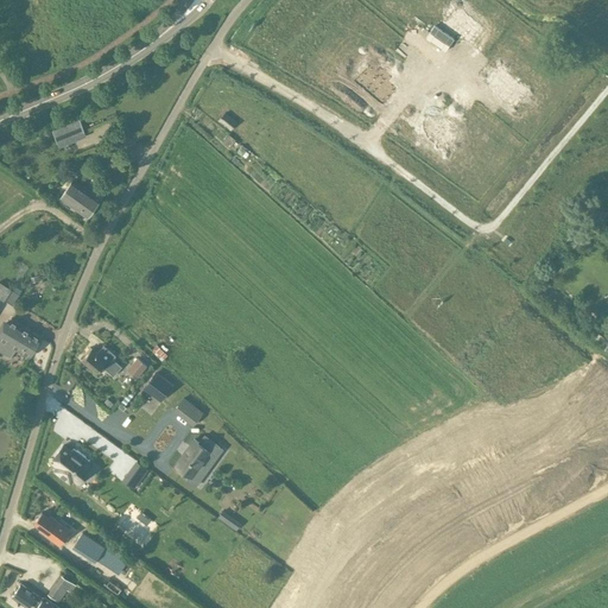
[(418,2),(407,16),(409,16),(429,33),(439,20),(418,2)]
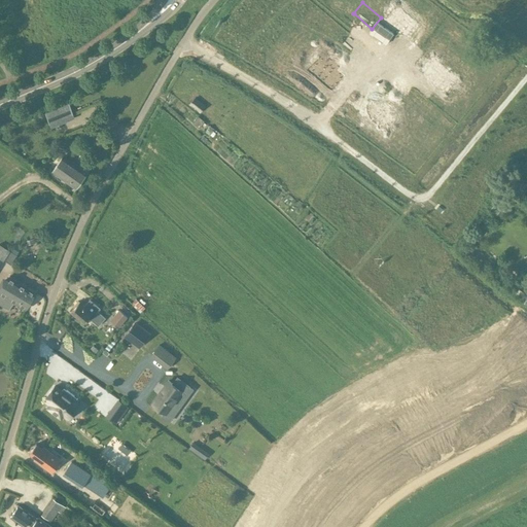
[(397,8),(387,21),(394,27),(393,27),(400,33),(401,33),(408,38),(418,26),(397,8)]
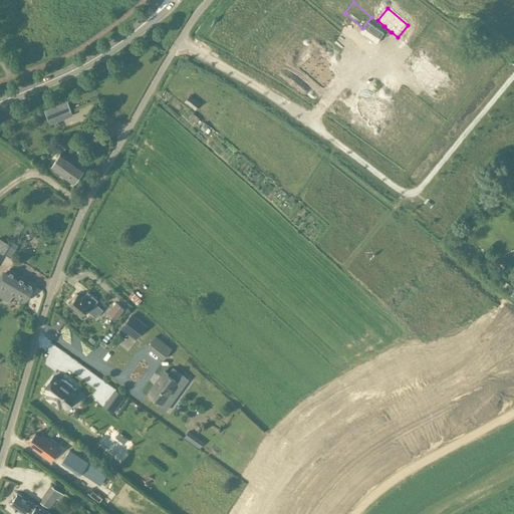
[(312,57),(302,69),(324,86),(334,74),(327,69),(331,64),(322,57),(319,62),(312,57)]
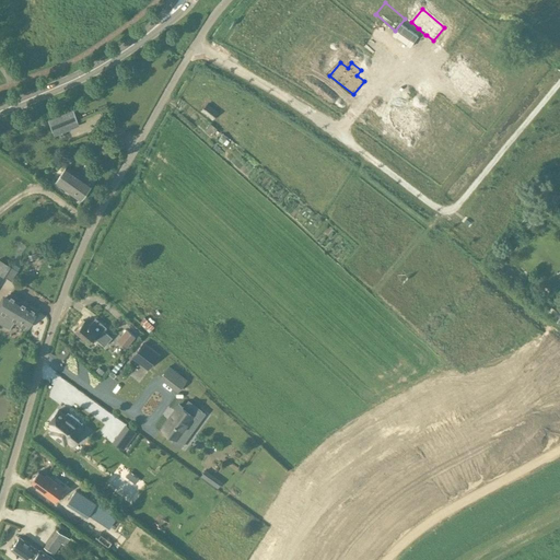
[(207,104),(201,111),(212,120),(219,113),(207,104)]
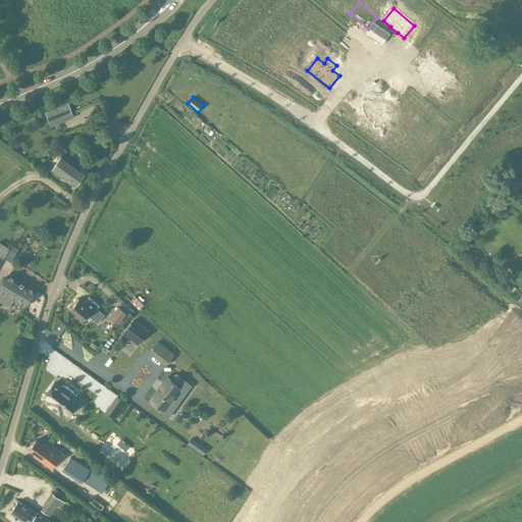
[(368,100),(358,112),(379,131),(389,118),(383,113),(387,108),(379,101),(375,106),(368,100)]
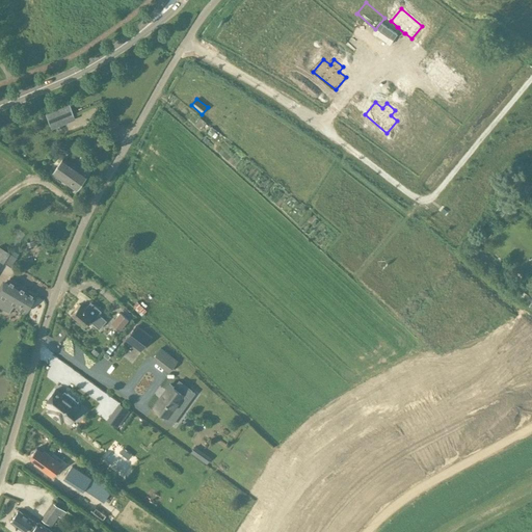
[(70,104),(46,113),(52,129),(76,120),(70,104)]
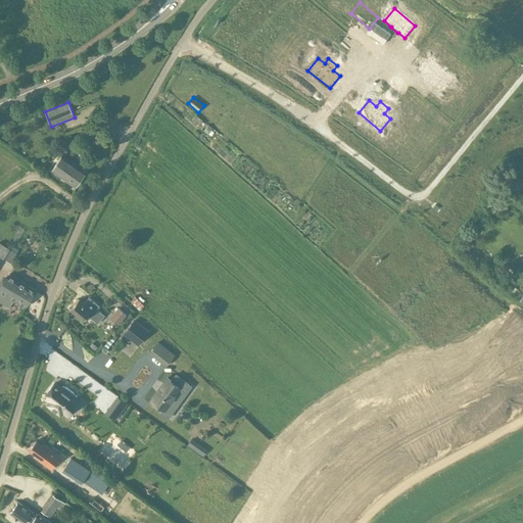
[(197,115),(192,123),(198,127),(203,120),(197,115)]
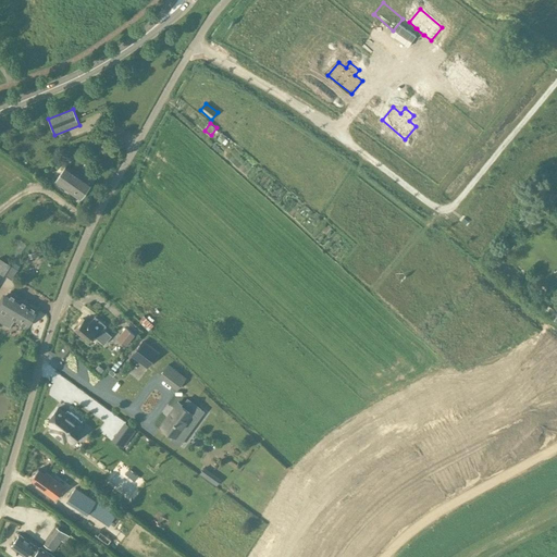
[(56,181),(81,198),(93,181),(66,164),(56,181)]
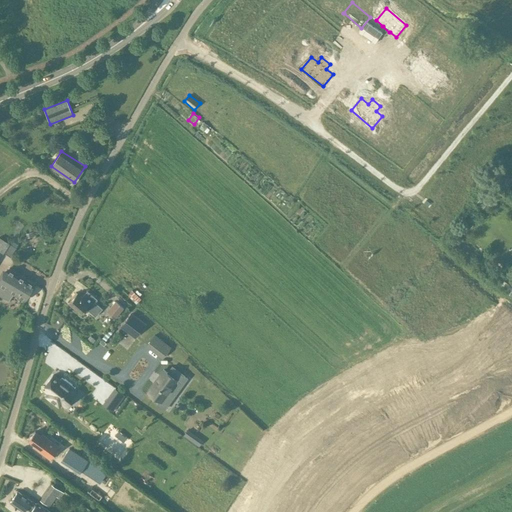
[(482,197),(478,203),(484,207),(488,200),(482,197)]
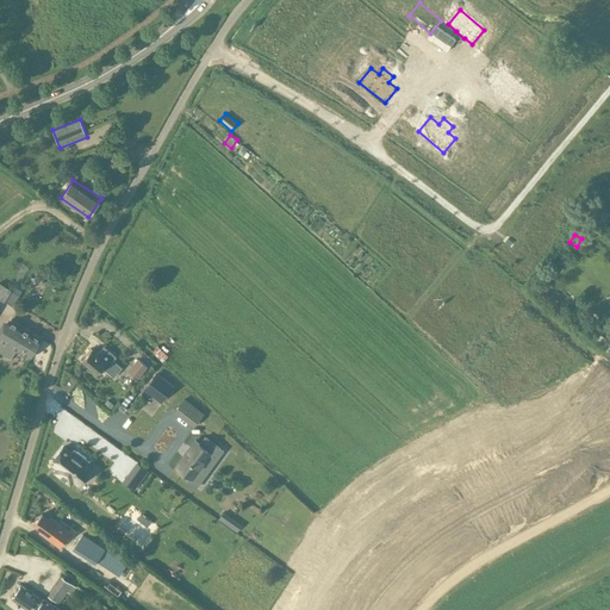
[(0,299),(5,303),(5,302),(13,306),(20,296),(12,291),(0,281),(0,299)]
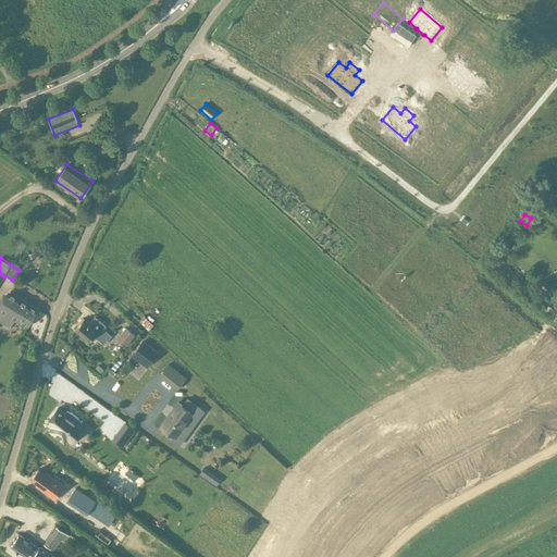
[(0,309),(0,321),(10,327),(15,319),(27,326),(38,309),(11,292),(0,309)]
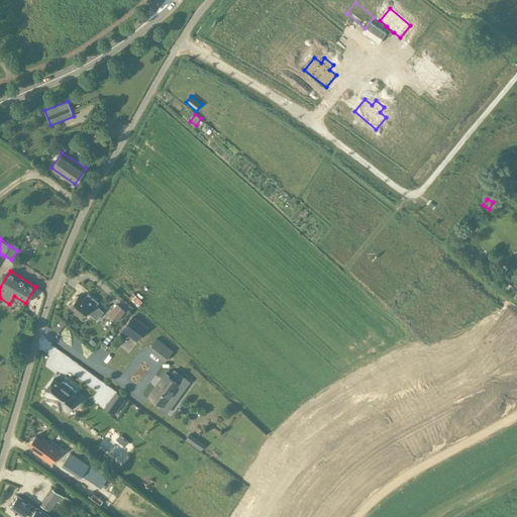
[(73,302),(70,306),(83,317),(88,311),(89,313),(97,319),(104,311),(96,305),(99,302),(89,293),(84,299),(82,301),(77,296),(72,301),(73,302)]
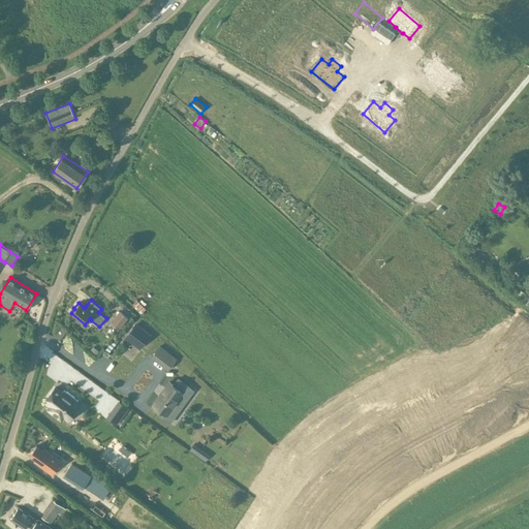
[(132,304),(142,313),(147,309),(136,300),(132,304)]
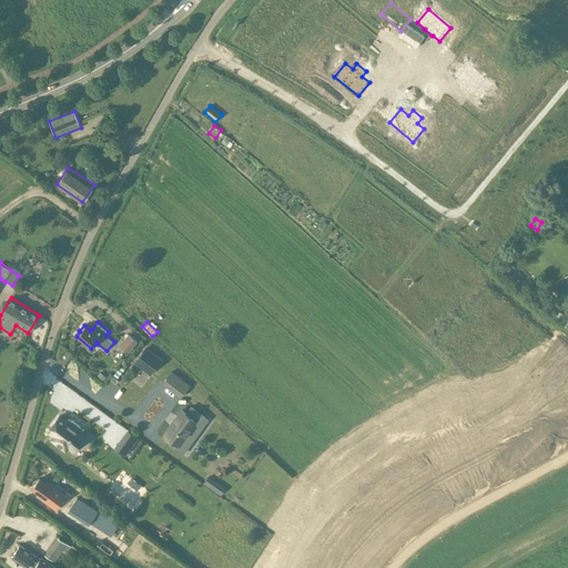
[(129,333),(119,345),(129,353),(138,342),(129,333)]
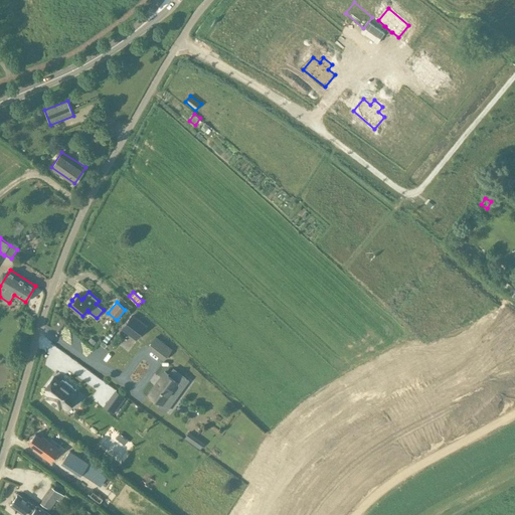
[(148,326),(132,314),(122,329),(137,340),(148,326)]
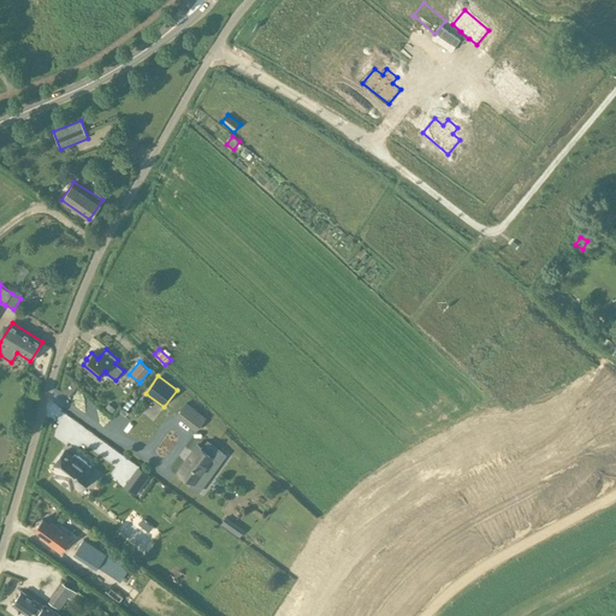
[(187,403),(177,415),(196,430),(206,418),(187,403)]
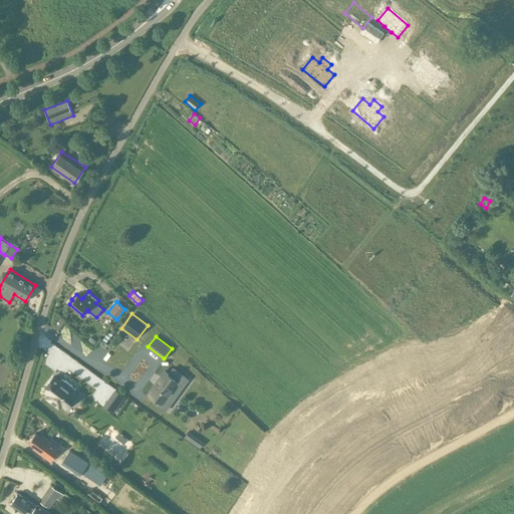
[(165,371),(149,393),(162,403),(168,394),(173,397),(182,383),(180,382),(185,376),(174,367),(169,374),(165,371)]
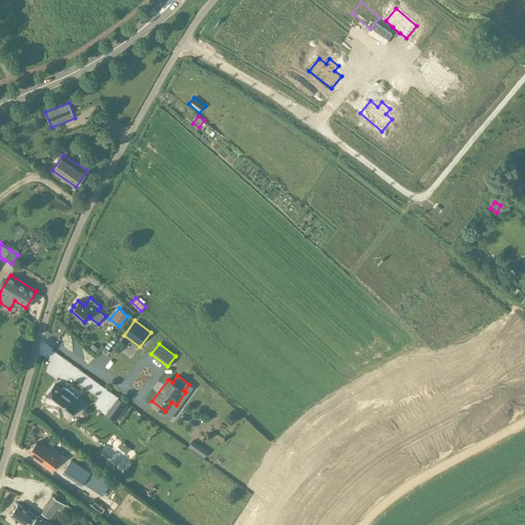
[(49,402),(46,405),(59,415),(62,411),(67,415),(77,402),(74,399),(76,396),(63,385),(59,388),(53,384),(45,394),(47,395),(45,399),(49,402)]
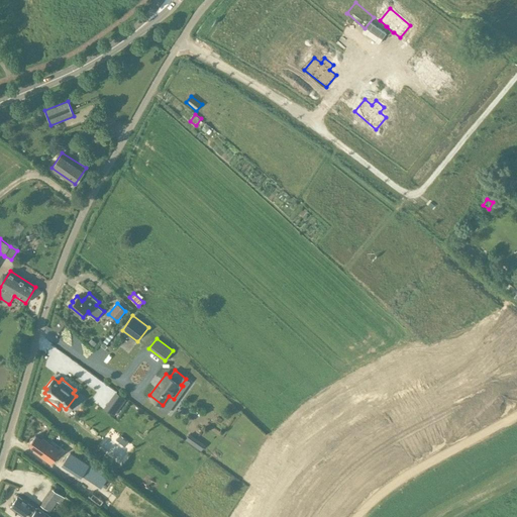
[(108,409),(115,415),(128,399),(122,393),(108,409)]
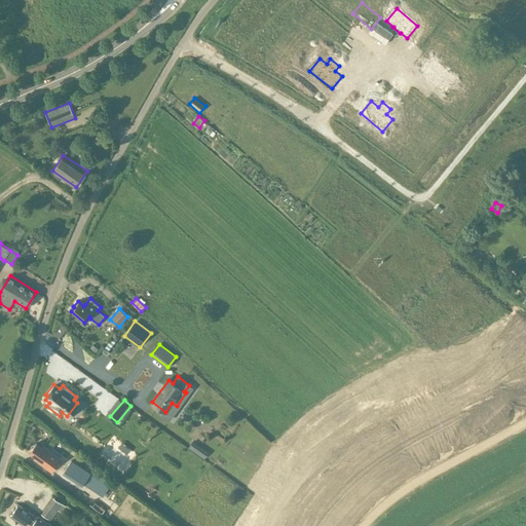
[(205,458),(211,451),(194,441),(189,447),(205,458)]
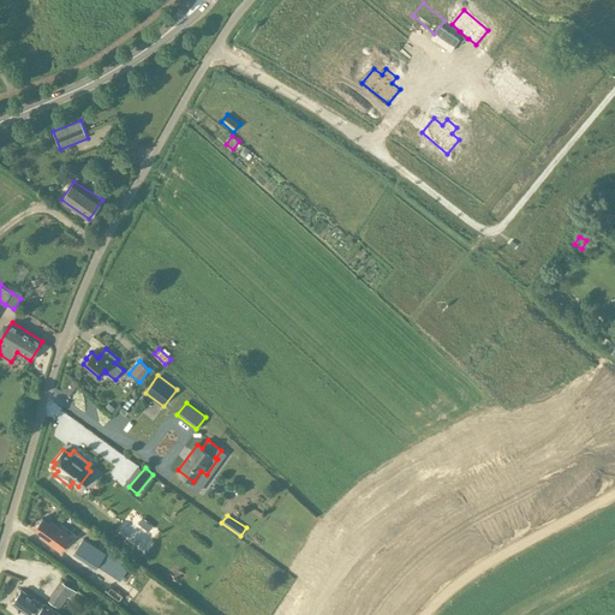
[(43,518),(35,529),(42,533),(41,536),(58,549),(60,550),(66,544),(71,536),(52,521),(51,524),(43,518)]
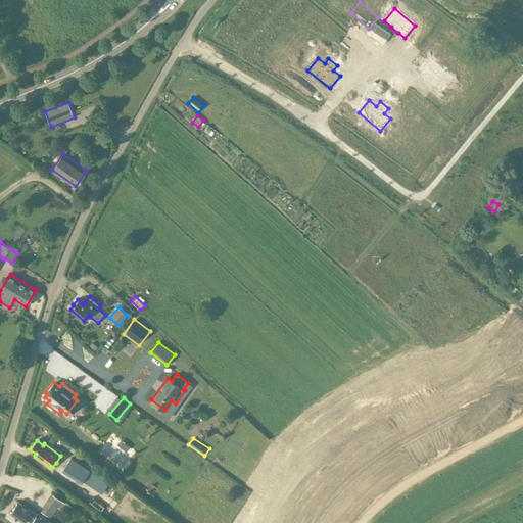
[(70,458),(64,468),(83,480),(84,481),(102,493),(110,481),(91,468),(90,470),(70,458)]
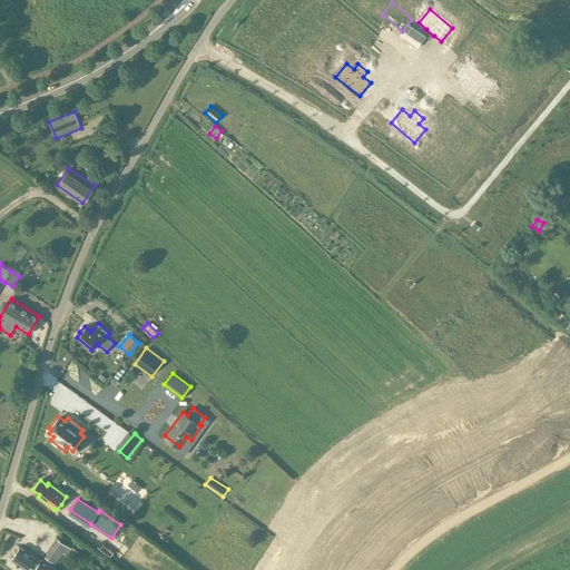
[(64,552),(68,554),(72,547),(58,538),(46,557),(56,563),(64,552)]
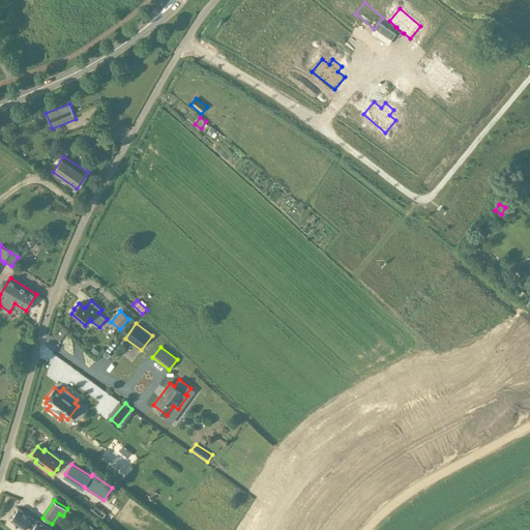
[(37,522),(33,519),(19,508),(10,520),(25,529),(28,526),(32,529),(31,529),(52,529),(51,529),(38,521),(37,522)]
